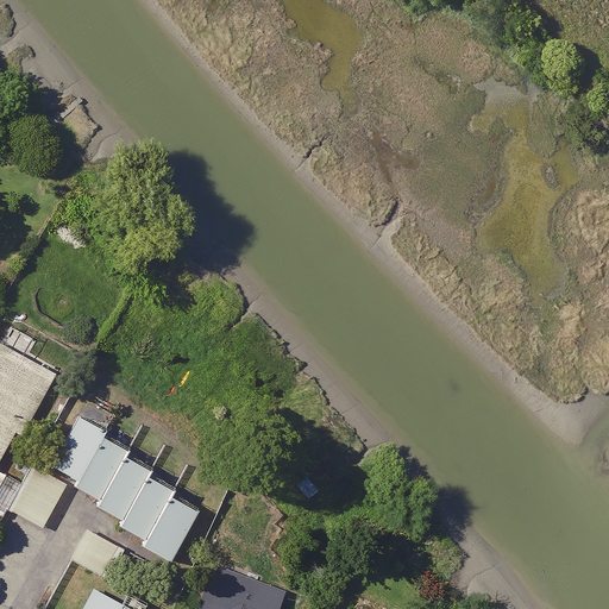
[(54,375),(0,344),(0,483),(5,475),(0,471),(0,459),(16,432),(22,434),(54,375)]
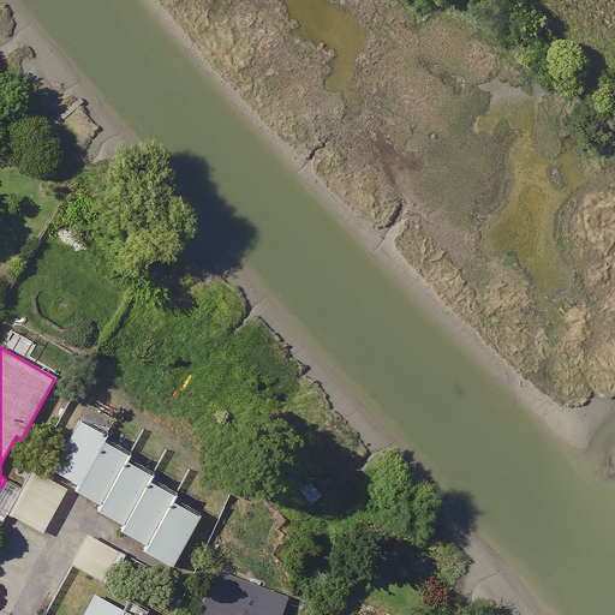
[(127,445),(76,417),(48,471),(73,484),(71,490),(96,505),(93,511),(118,524),(115,531),(141,544),(137,550),(168,567),(195,515),(166,501),(171,490),(149,479),(151,475),(120,459),(127,445)]
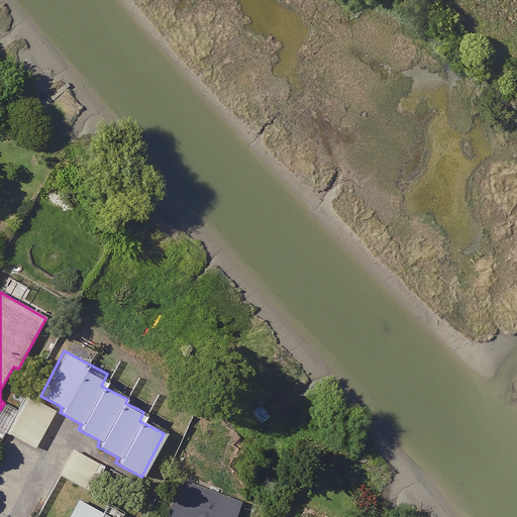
[(56,411),(26,396),(7,433),(35,448),(56,411)]
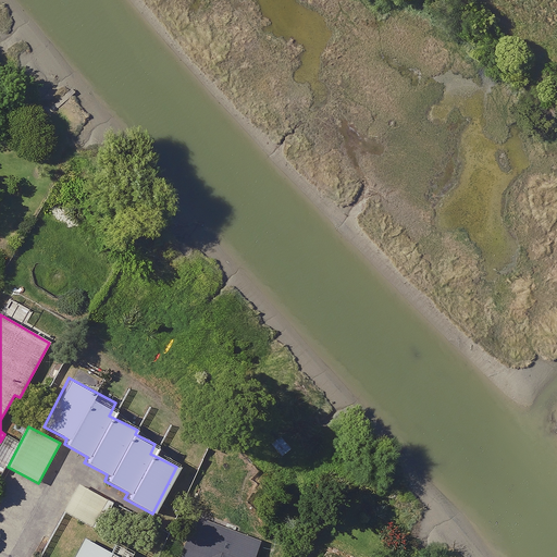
[(111,503),(79,485),(65,511),(96,529),(111,503)]
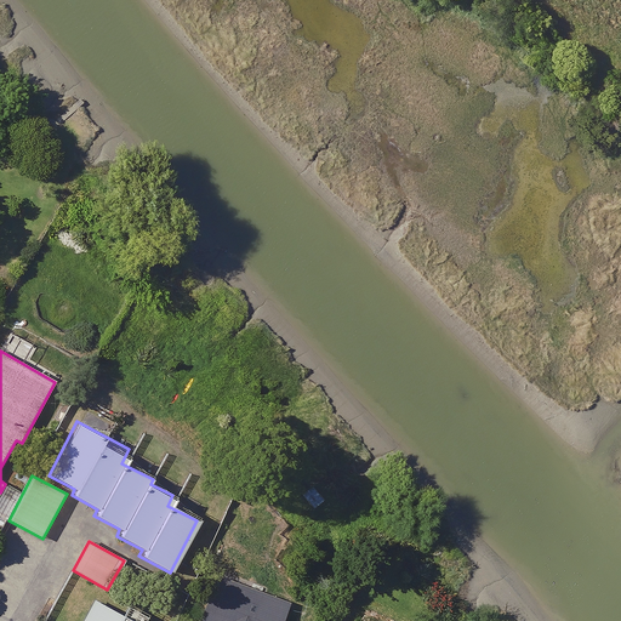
[(280,620),(288,602),(217,576),(200,620),(280,620)]
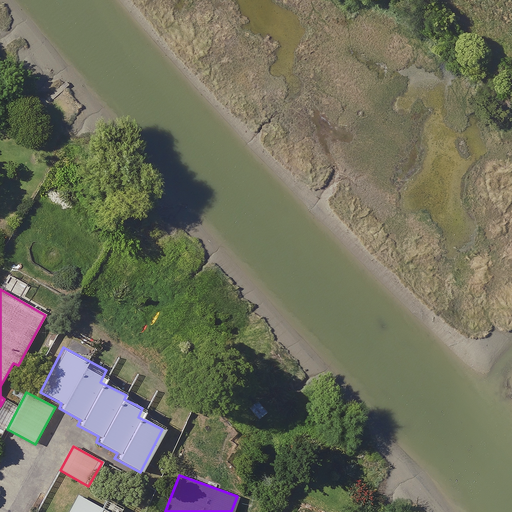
[(112,511),(78,493),(67,511),(112,511)]
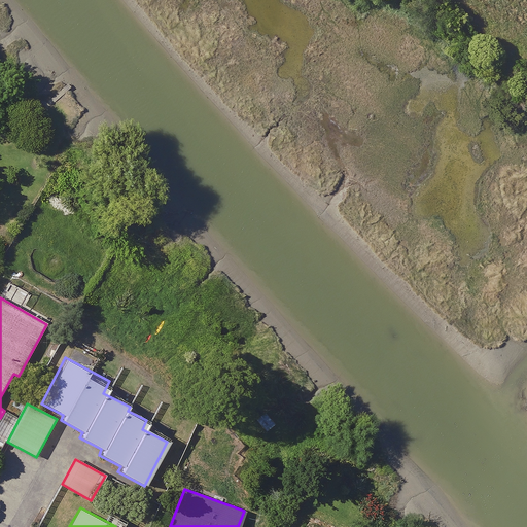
All buildings are outlined.
